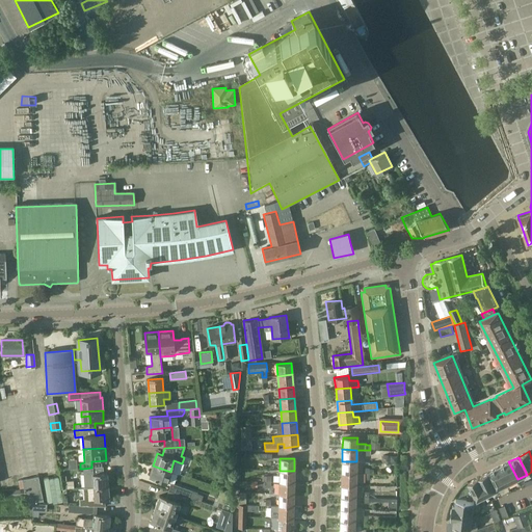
[(342,461),(341,473),(362,474),(362,461),(356,461),(342,461)]
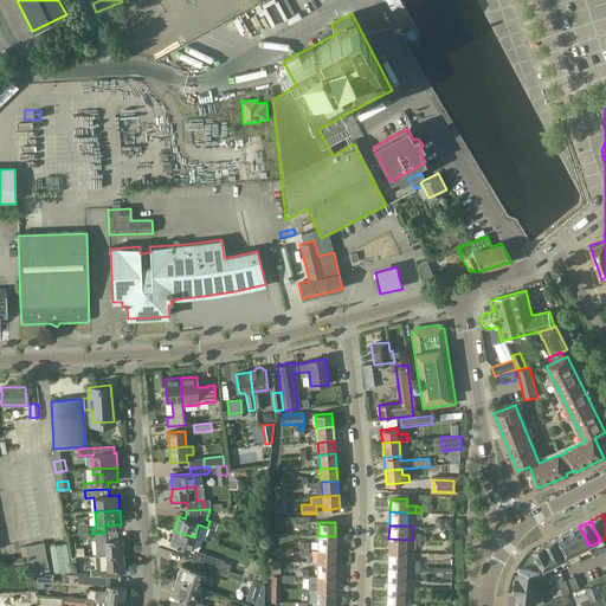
[(567,532),(578,552),(590,546),(579,526),(567,532)]
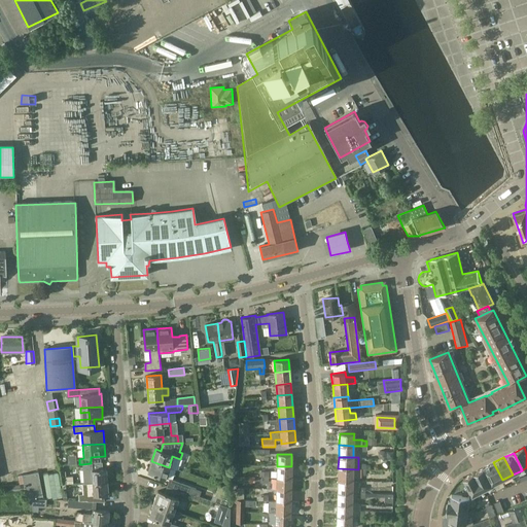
[(165,479),(169,467),(151,461),(147,472),(165,479)]
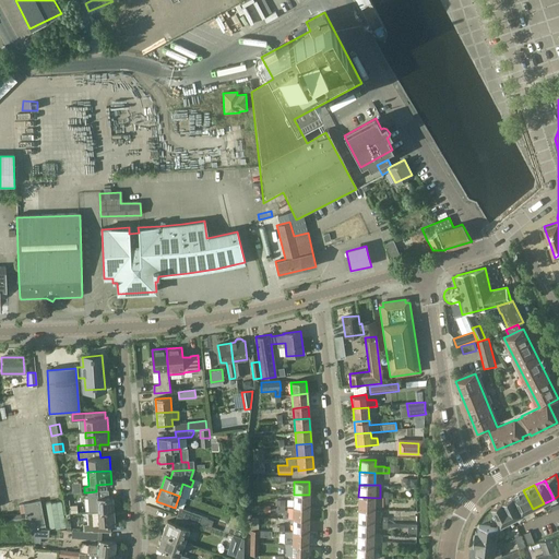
[(523,490),(513,496),(523,514),(533,509),(523,490)]
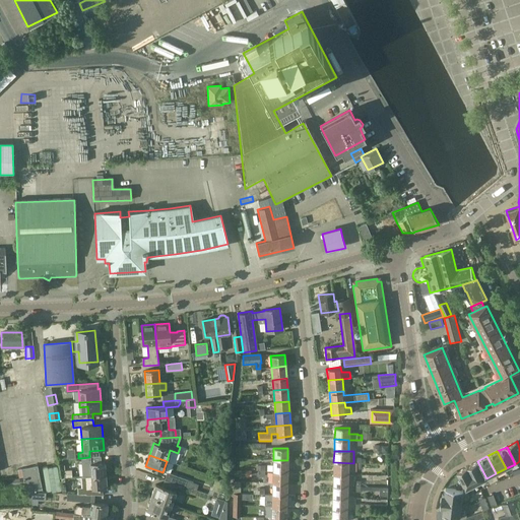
[(287,471),(287,460),(273,460),(273,471),(287,471)]
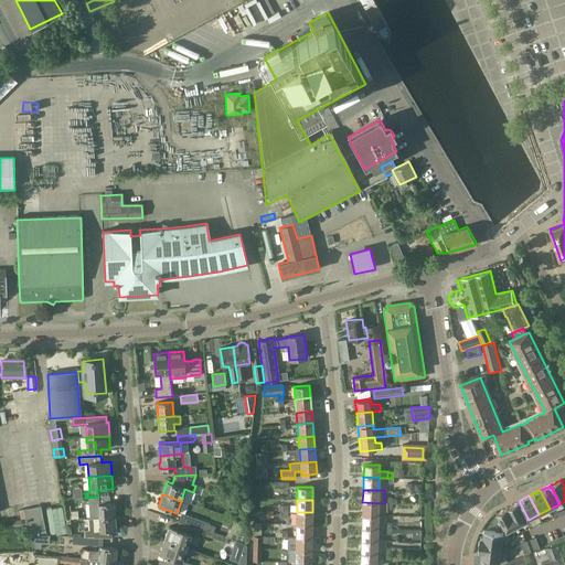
[(519,501),(508,507),(518,525),(529,520),(519,501)]
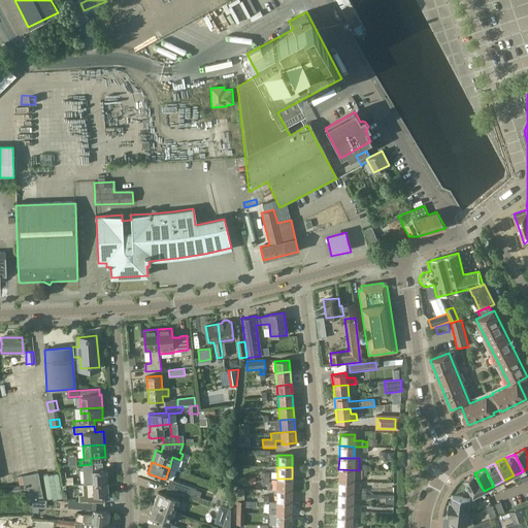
[(85,484),(97,483),(107,482),(106,469),(92,471),(91,470),(91,469),(84,470),(85,484)]
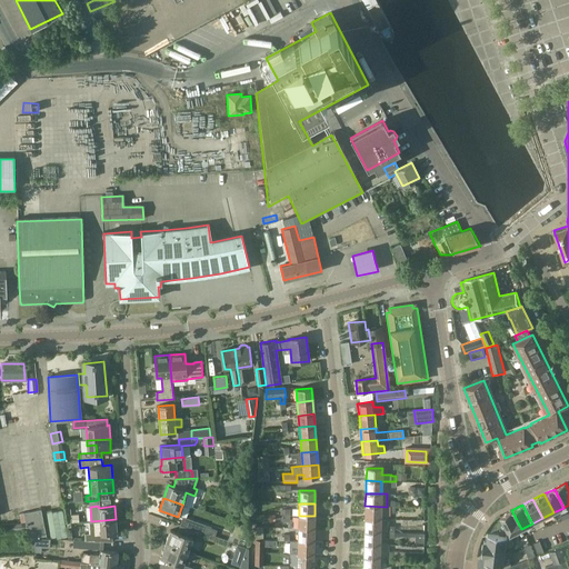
[(387,507),(365,506),(365,519),(380,519),(380,515),(390,515),(390,512),(398,513),(398,507),(390,507),(387,507)]
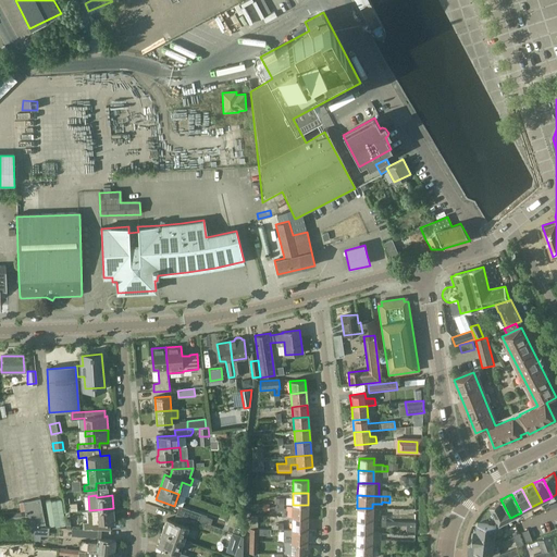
[(39,499),(24,502),(28,528),(45,524),(39,499)]
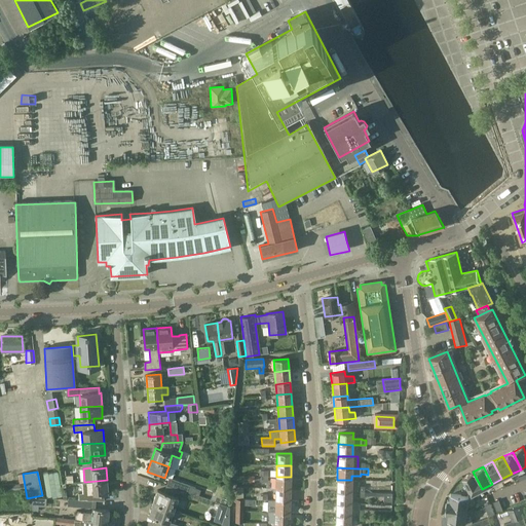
[(462,477),(472,495),(482,489),(473,472),(462,477)]
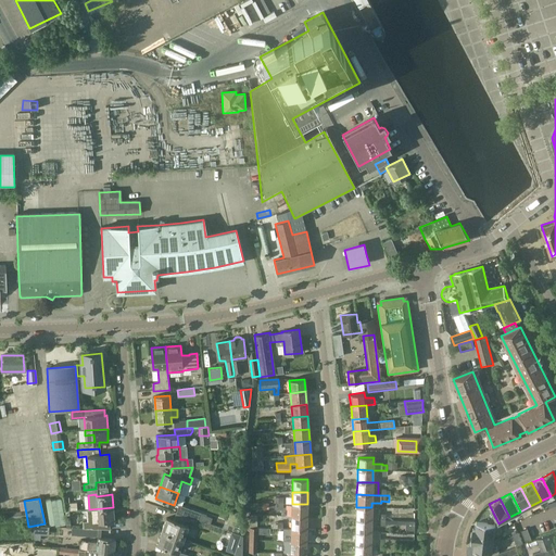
[(306,517),(307,504),(292,504),(291,516),(306,517)]
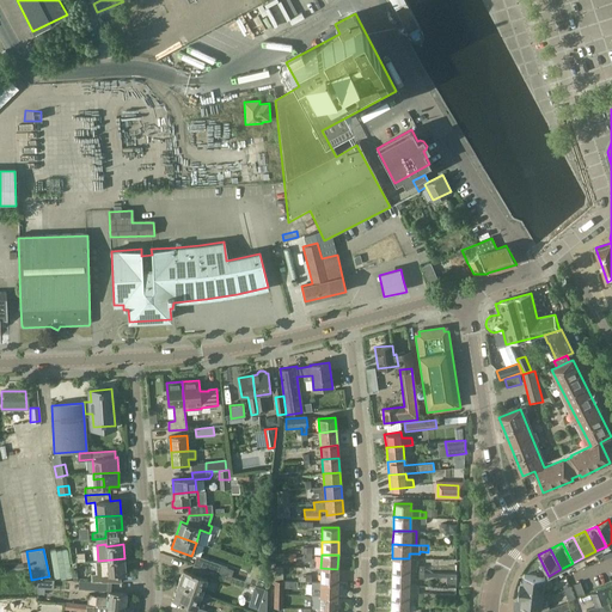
[(194,564),(209,570),(216,573),(219,565),(196,557),(194,564)]
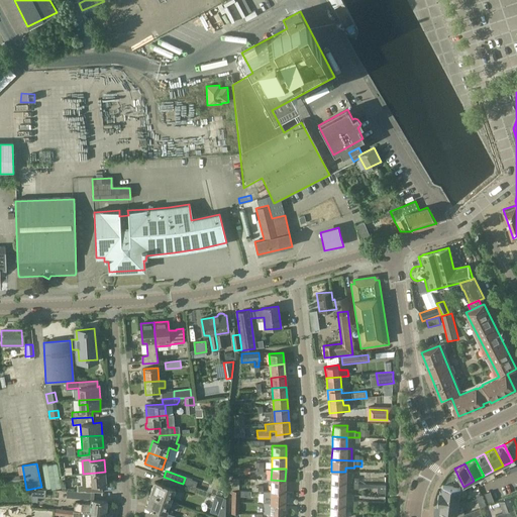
[(105,472),(95,473),(83,474),(83,475),(82,475),(82,486),(78,486),(78,491),(89,492),(91,492),(103,493),(102,486),(106,485),(105,472)]
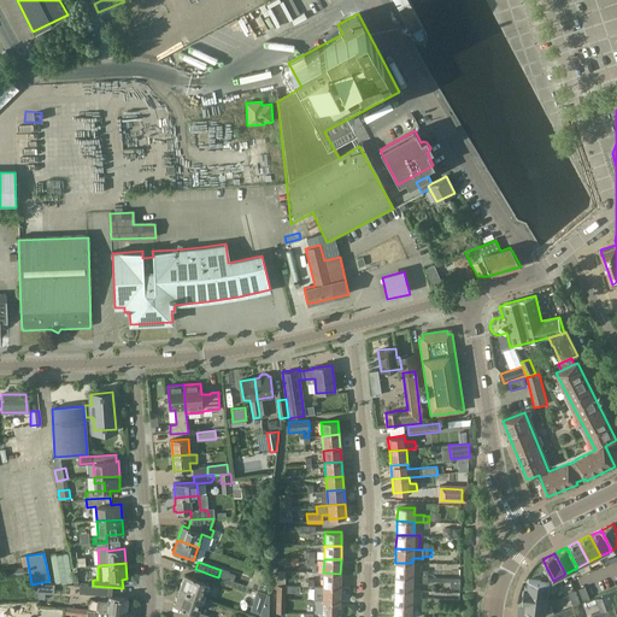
[(395,563),(395,577),(412,577),(412,563),(395,563)]
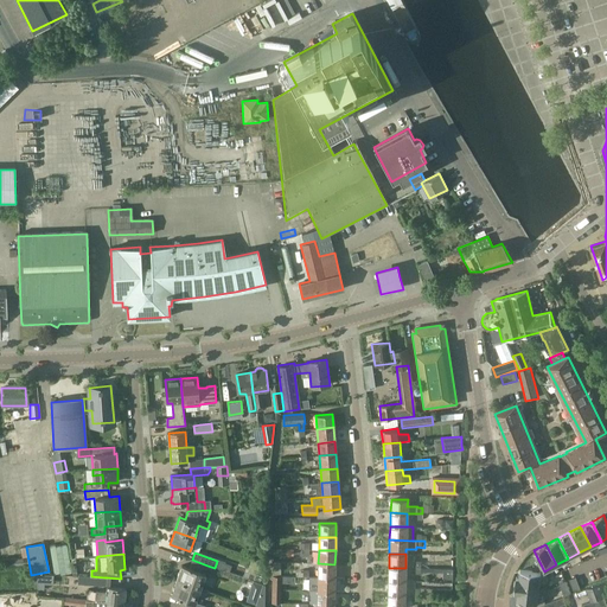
[(177,581),(200,588),(205,574),(208,566),(192,560),(189,568),(181,566),(177,581)]
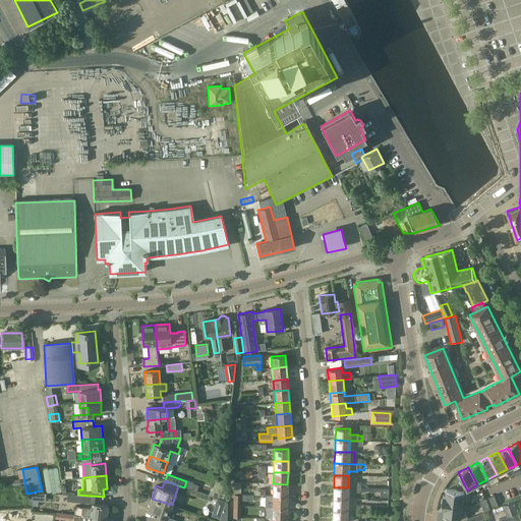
[(301,482),(289,482),(288,506),(300,506),(301,482)]
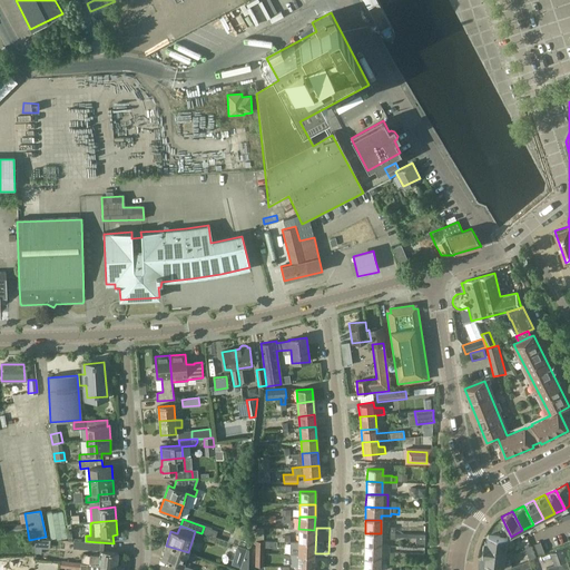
[(314,542),(314,530),(298,529),(298,542),(314,542)]
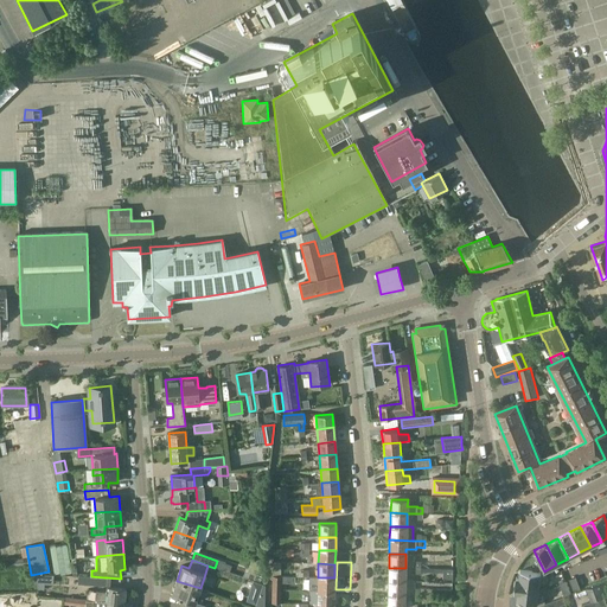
[(404,581),(406,568),(389,568),(388,581),(404,581)]
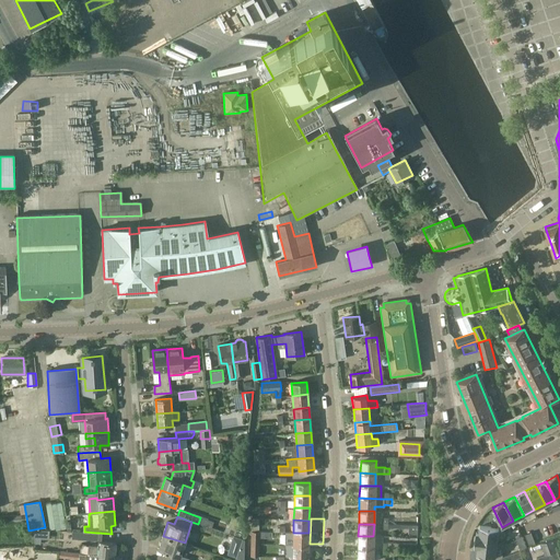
[(394,525),(388,525),(386,524),(383,524),(382,531),(387,531),(387,528),(408,528),(408,535),(417,535),(418,525),(394,525)]
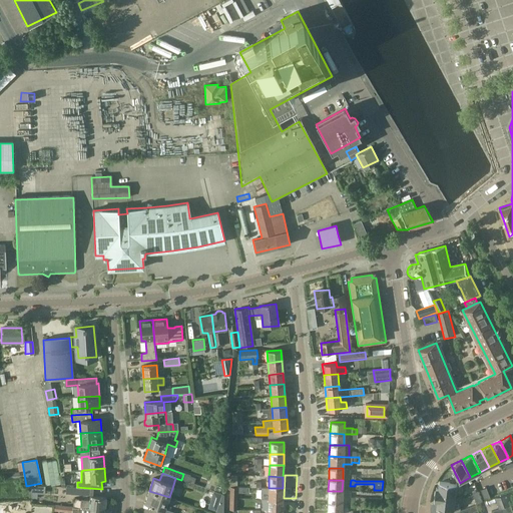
[(438,489),(438,495),(457,497),(459,484),(442,482),(442,489),(438,489)]
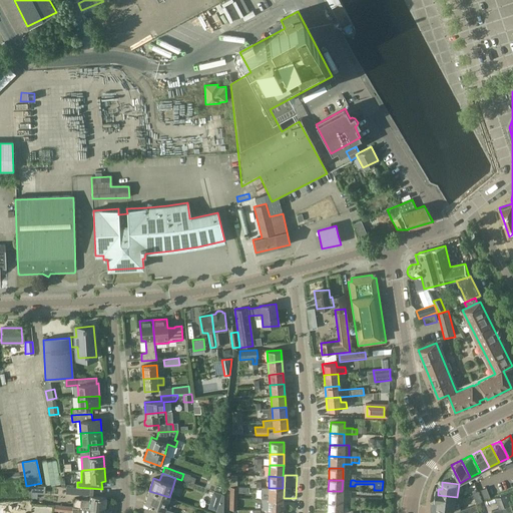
[(283,500),(283,488),(269,488),(269,499),(283,500)]
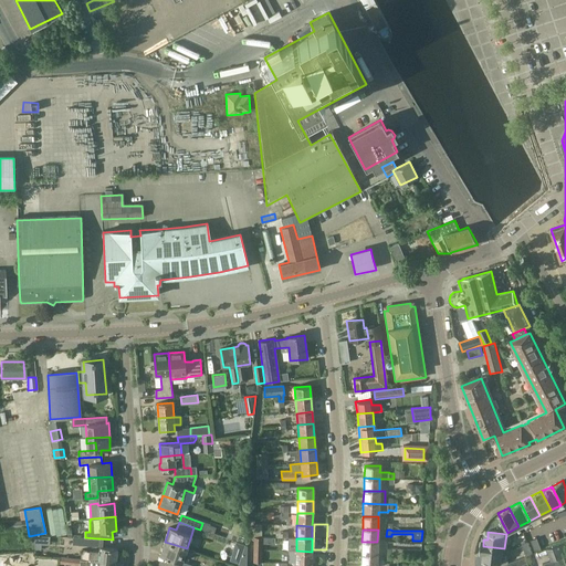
[(184,557),(187,548),(165,542),(159,555),(175,561),(173,565),(181,565),(184,563),(182,562),(184,557)]
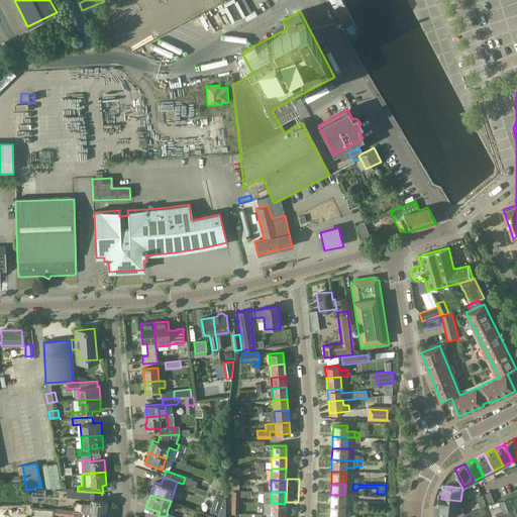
[(344,507),(344,495),(330,495),(330,506),(344,507)]
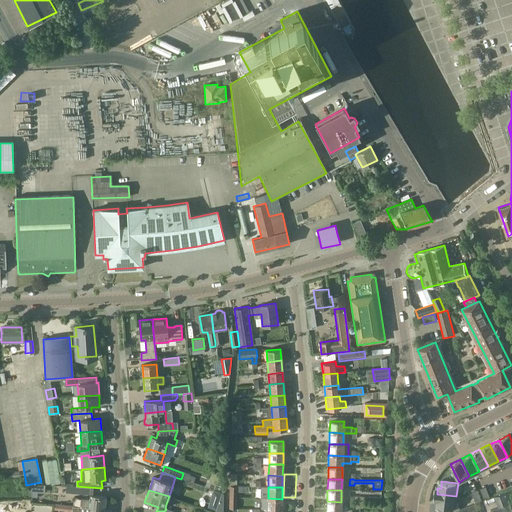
[(214,491),(211,499),(219,502),(216,510),(216,511),(215,511),(223,511),(224,494),(214,491)]
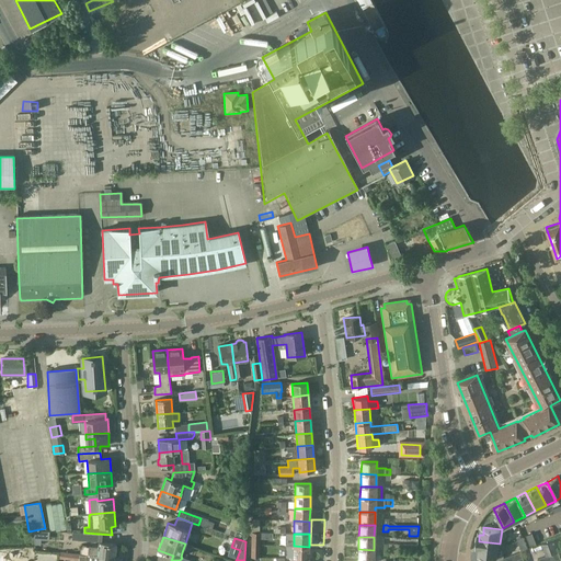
[(550,553),(557,551),(558,550),(560,549),(560,542),(559,538),(546,542),(550,553)]
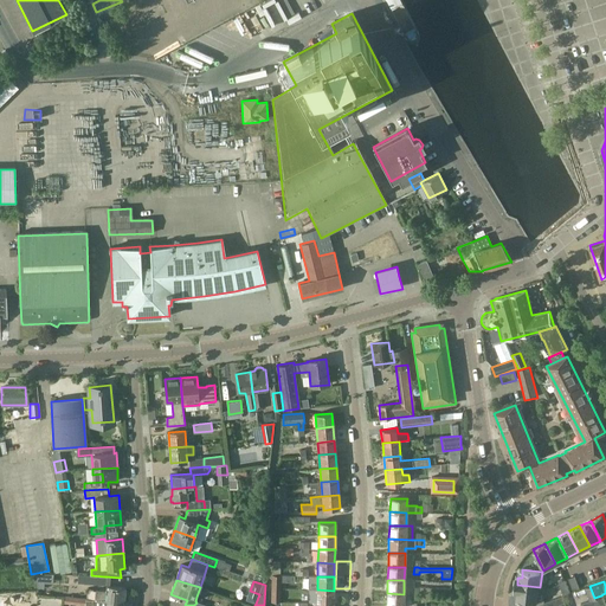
[(528,601),(529,605),(535,605),(539,605),(539,603),(540,587),(517,585),(516,592),(520,592),(519,600),(528,601)]
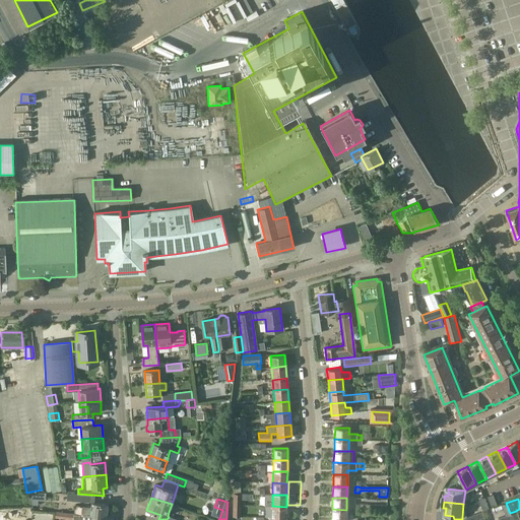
[(91,517),(106,518),(108,504),(92,503),(92,508),(81,507),(80,516),(91,517)]
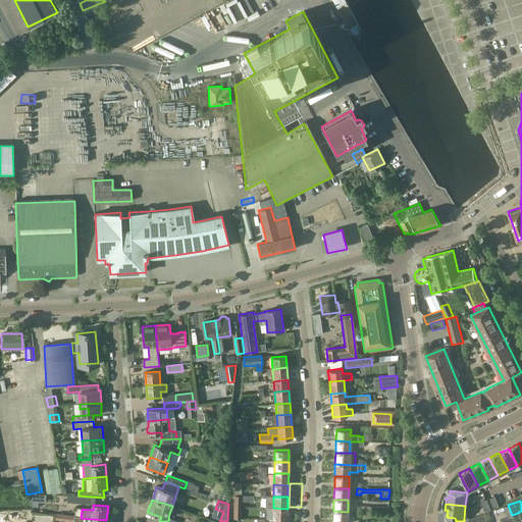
[(219,519),(222,512),(208,508),(205,515),(219,519)]
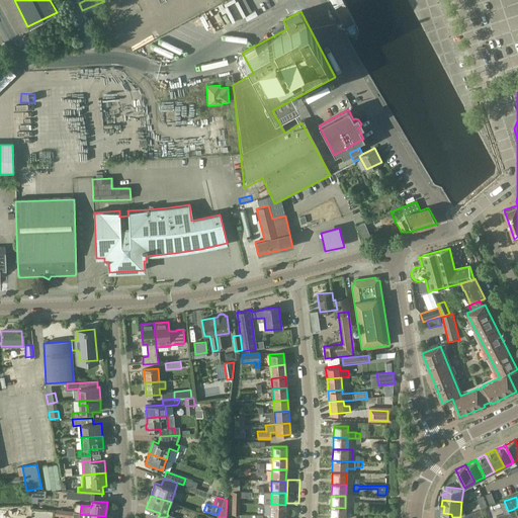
[(284,516),(285,505),(271,504),(270,516),(284,516)]
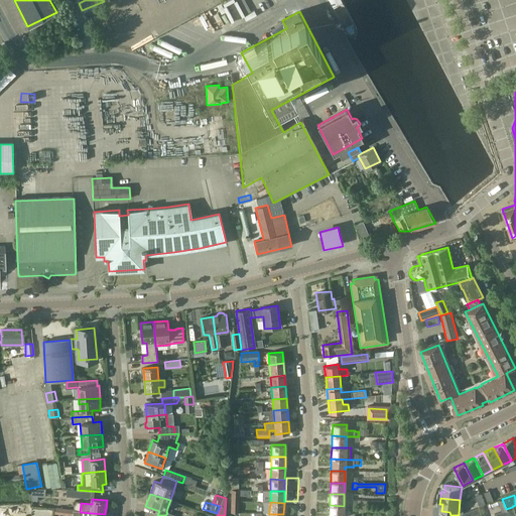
[(343,515),(344,506),(330,505),(329,515),(343,515)]
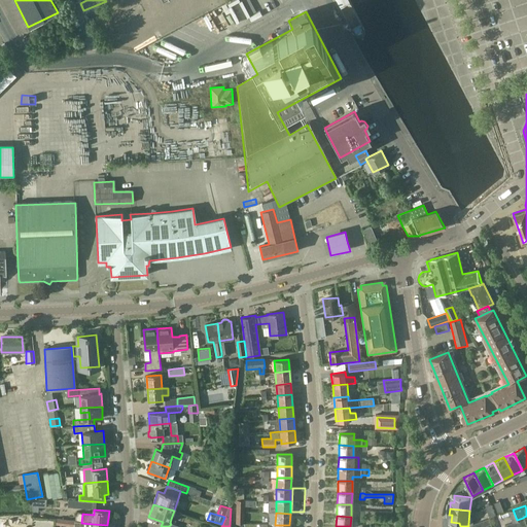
[(517,520),(513,522),(504,525),(505,526),(522,526),(526,525),(526,524),(524,517),(523,518),(517,520)]
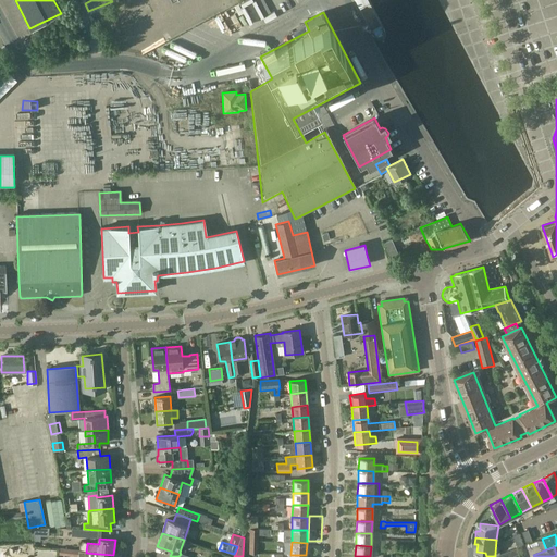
[(0,547),(0,556),(10,556),(11,548),(0,547)]
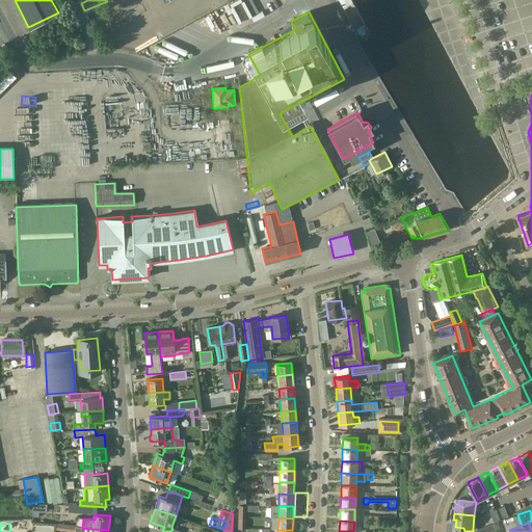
[(477,531),(487,531),(496,529),(494,523),(490,524),(486,526),(477,529),(477,531)]
